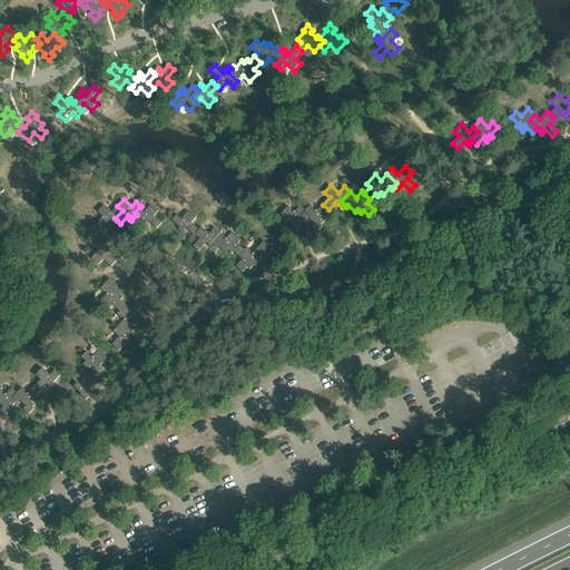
[(123,210),(117,206),(112,210),(105,204),(98,210),(104,216),(97,223),(97,224),(102,228),(104,226),(110,219),(112,222),(111,224),(112,226),(117,220),(115,218),(123,210)]
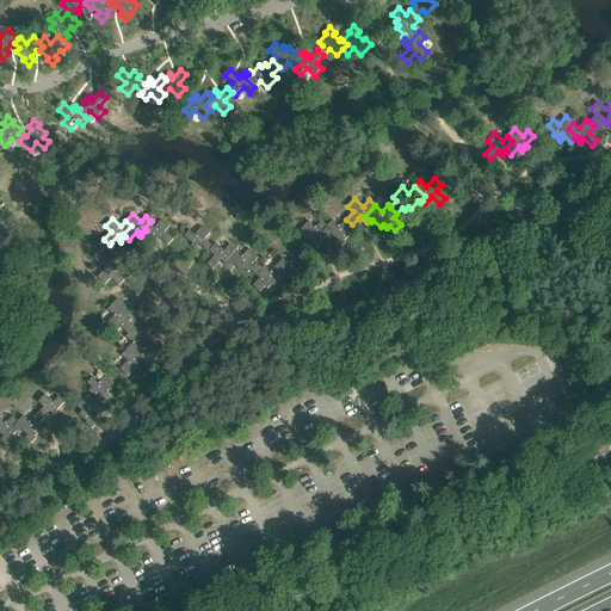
[(155,227),(150,222),(149,222),(144,228),(147,230),(153,236),(152,238),(156,242),(159,241),(156,239),(159,236),(168,245),(174,239),(166,230),(171,226),(162,218),(155,227)]
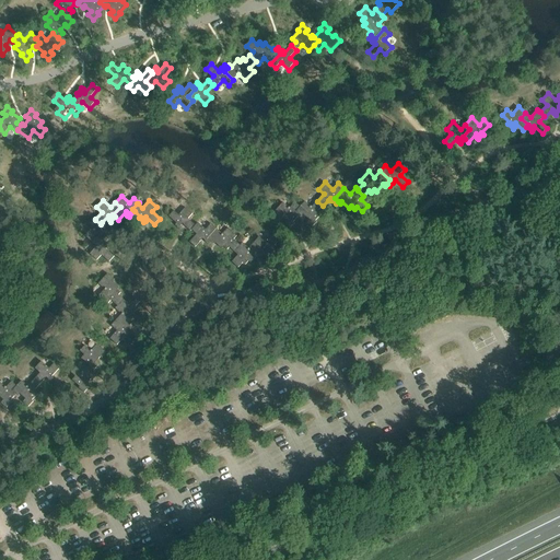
[(296,211),(300,207),(295,201),(290,208),(283,201),(273,211),(280,217),(281,214),(287,220),(284,223),(290,229),(295,222),(293,221),(300,214),(296,211)]
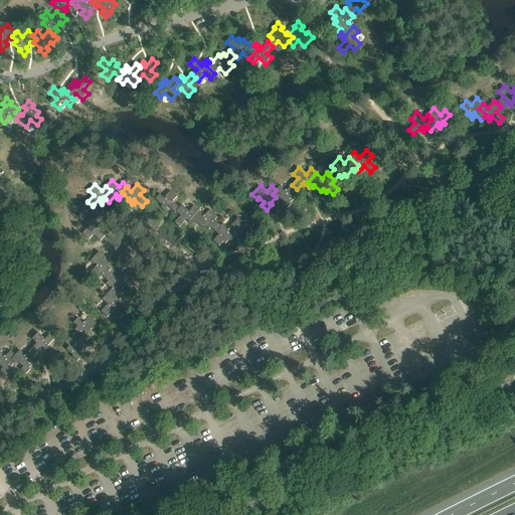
[(293,193),(297,189),(292,185),(287,190),(281,185),(276,190),(273,194),(276,197),(278,198),(279,197),(284,202),(282,204),(287,209),(292,204),(290,203),(297,196),(293,193)]
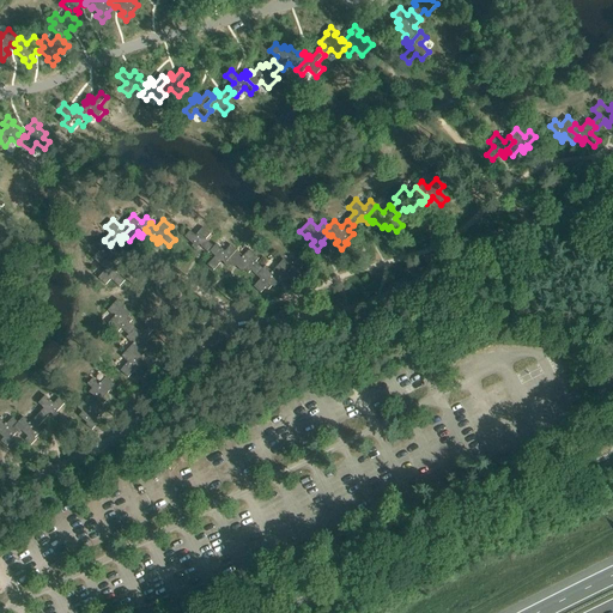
[(208,254),(210,253),(214,248),(213,247),(206,240),(211,235),(202,228),(195,236),(190,231),(184,238),(193,246),(192,247),(196,252),(199,250),(196,248),(199,246),(208,254)]
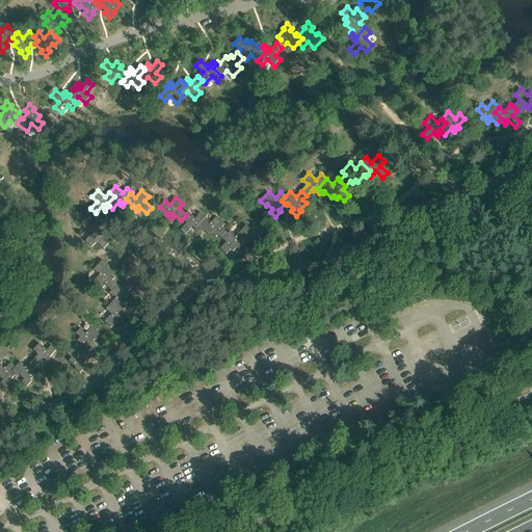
[(90,209),(90,208),(88,206),(83,211),(87,215),(81,223),(88,229),(92,224),(100,231),(102,229),(105,225),(97,218),(99,216),(100,217),(102,215),(97,211),(96,213),(90,209)]
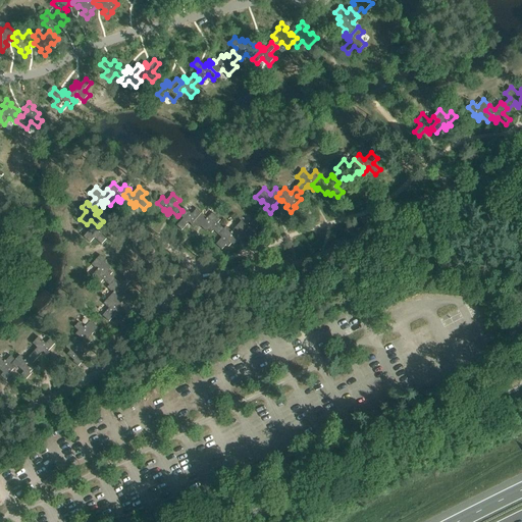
[(185,208),(181,210),(183,211),(178,215),(183,219),(176,226),(181,230),(189,222),(191,224),(191,225),(194,228),(197,226),(197,225),(194,222),(202,213),(197,209),(192,214),(185,208)]
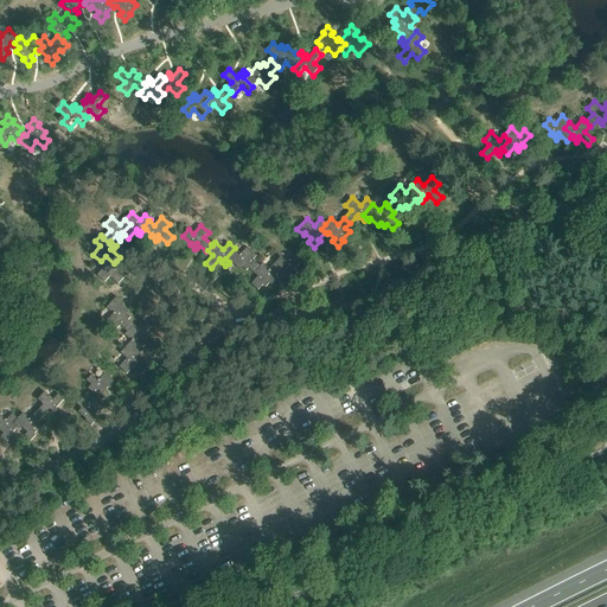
[(249,268),(255,274),(261,267),(261,266),(254,260),(256,256),(247,247),(241,254),(235,248),(225,259),(229,262),(229,263),(231,264),(232,263),(241,270),(242,268),(247,270),(249,268)]
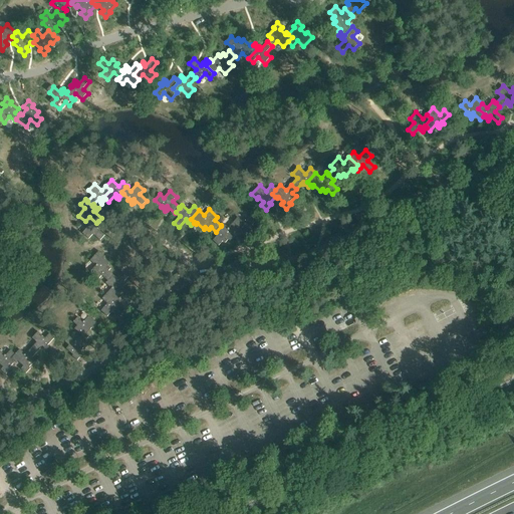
[(238,217),(233,222),(243,230),(240,234),(242,236),(245,233),(244,232),(247,230),(249,232),(254,237),(259,232),(252,226),(256,221),(249,215),(243,222),(238,217)]
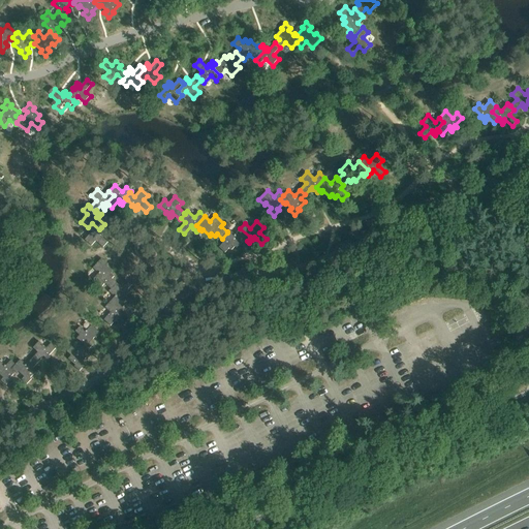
[(92,223),(88,227),(92,231),(85,239),(92,245),(96,240),(103,247),(109,242),(100,235),(102,231),(104,234),(105,231),(101,227),(99,229),(92,223)]
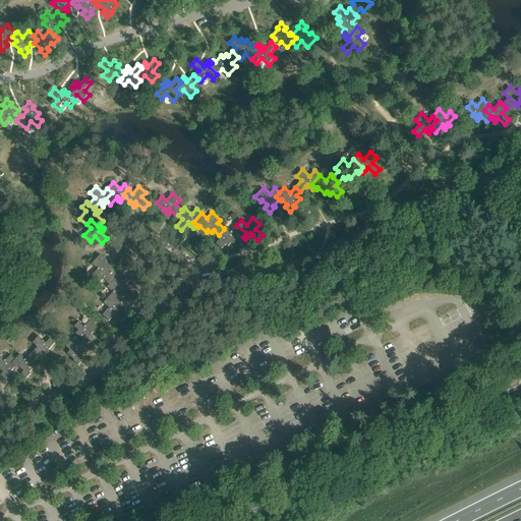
[(241,239),(243,237),(246,233),(236,225),(231,231),(226,226),(224,228),(224,229),(219,235),(221,237),(216,243),(222,249),(226,244),(228,246),(231,243),(233,244),(239,237),(241,239)]
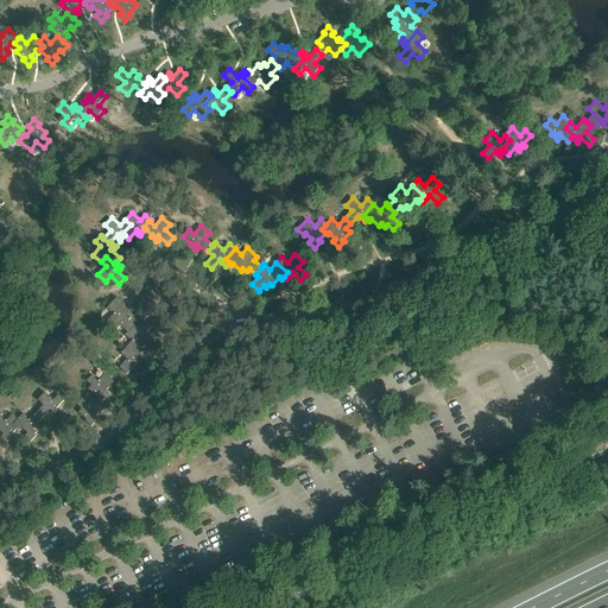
[(128,333),(134,325),(128,320),(131,317),(127,314),(130,311),(121,304),(124,303),(116,297),(107,308),(114,314),(107,321),(118,329),(121,325),(128,333)]
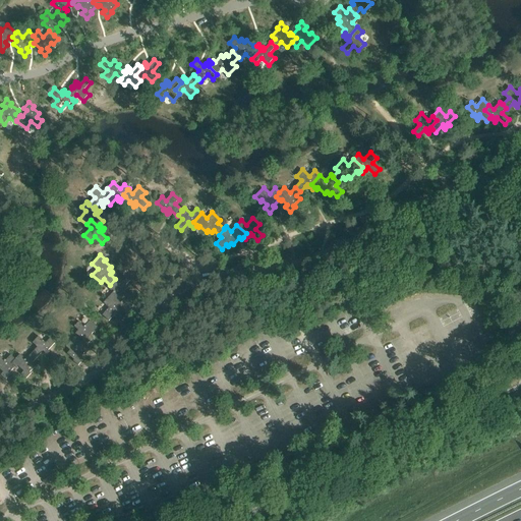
[(117,306),(120,302),(122,301),(120,299),(127,293),(125,291),(128,288),(125,285),(130,281),(124,275),(118,282),(115,279),(110,285),(107,287),(113,292),(108,297),(117,306)]
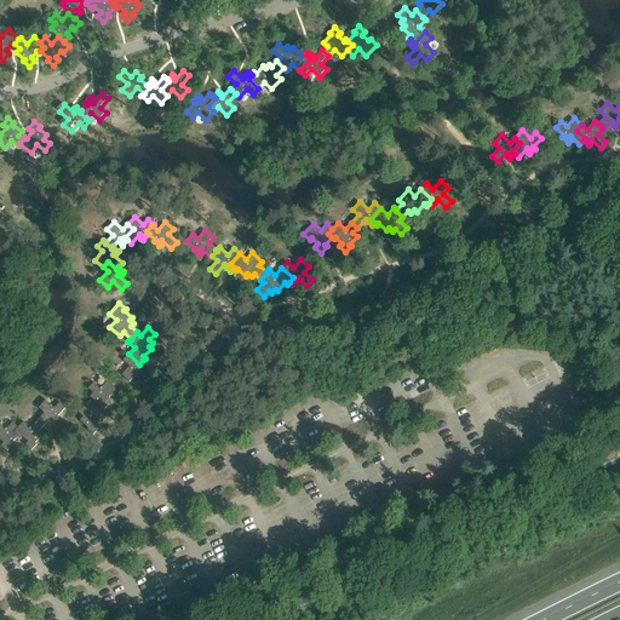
[(135,377),(143,384),(149,378),(139,369),(142,367),(143,367),(147,363),(143,360),(139,365),(128,354),(124,360),(130,366),(122,374),(130,382),(135,377)]
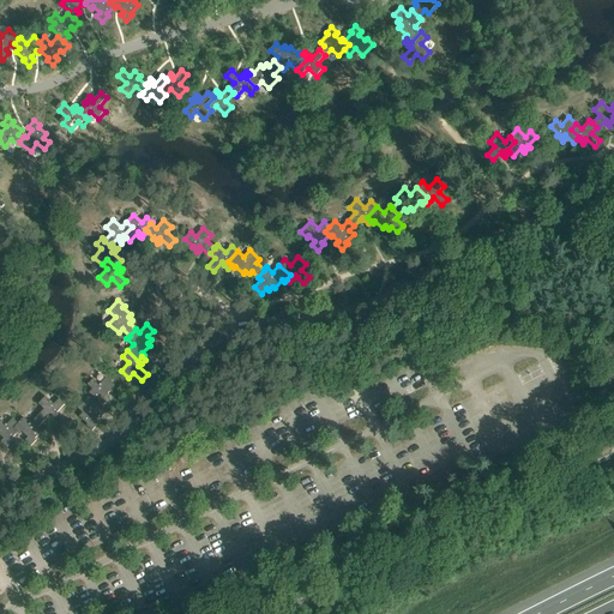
[(102,407),(103,407),(108,401),(104,398),(110,391),(112,392),(118,386),(107,377),(100,384),(94,378),(88,384),(92,389),(89,392),(97,399),(96,402),(102,407)]
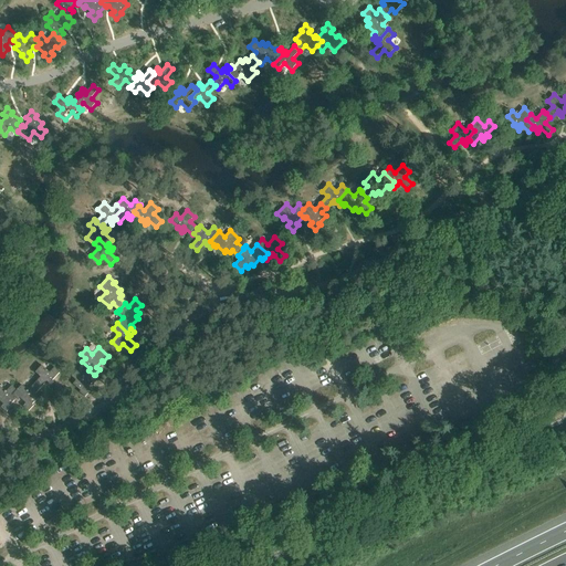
[(41,377),(33,385),(40,390),(45,384),(48,381),(50,384),(49,386),(50,387),(55,383),(53,380),(61,373),(54,367),(50,373),(42,365),(35,373),(41,377)]
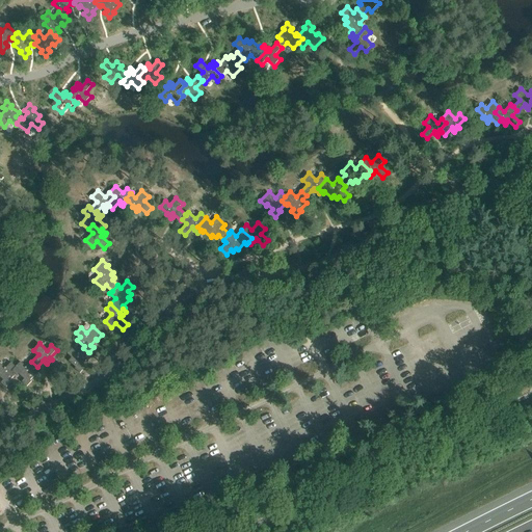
[(75,368),(80,373),(85,368),(82,365),(87,360),(88,361),(94,355),(89,352),(88,352),(83,348),(78,353),(72,348),(68,353),(72,357),(69,361),(76,367),(75,368)]
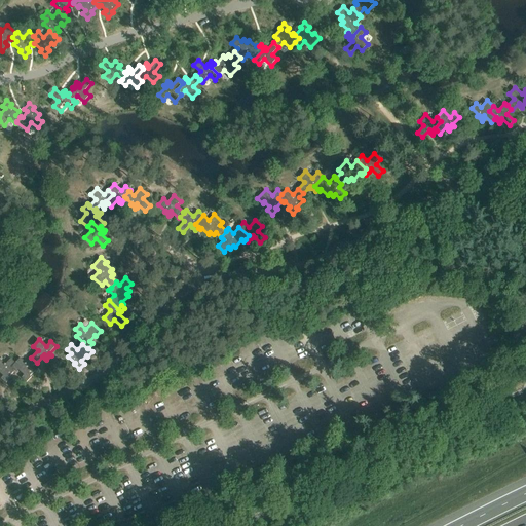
[(0,358),(0,372),(4,375),(1,378),(6,382),(11,377),(9,376),(15,370),(12,367),(15,363),(11,358),(6,364),(0,358)]
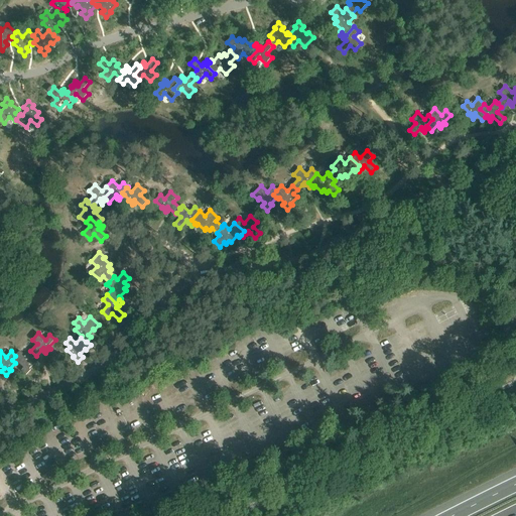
[(32,359),(36,356),(30,351),(26,356),(20,351),(15,356),(12,360),(15,363),(17,364),(18,363),(23,368),(21,370),(26,375),(31,370),(29,369),(36,362),(32,359)]
